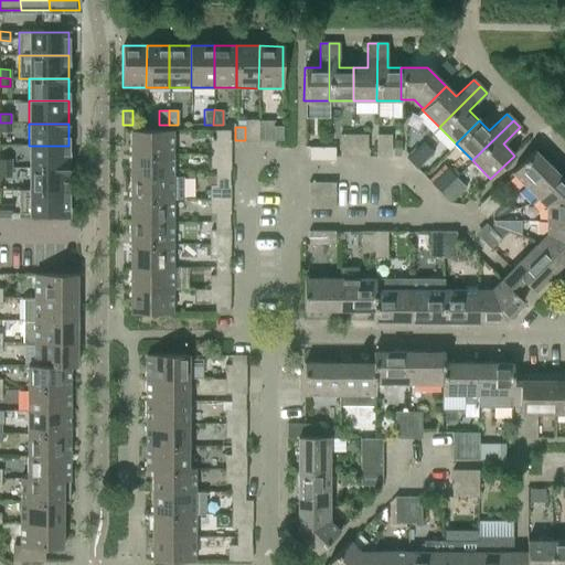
[(283,141),(283,127),(272,127),(272,140),(283,141)]
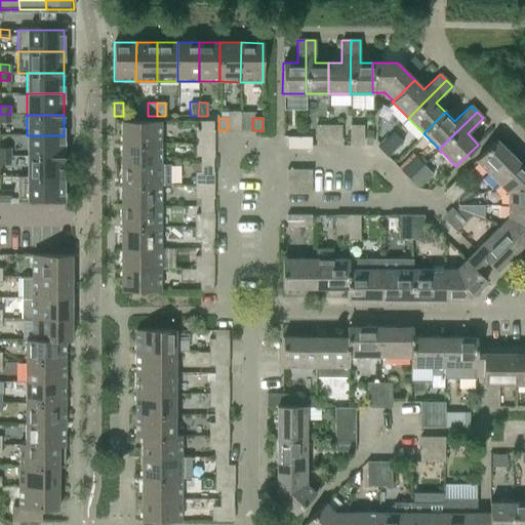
[(121,144),(160,144),(160,121),(121,121),(121,144)]
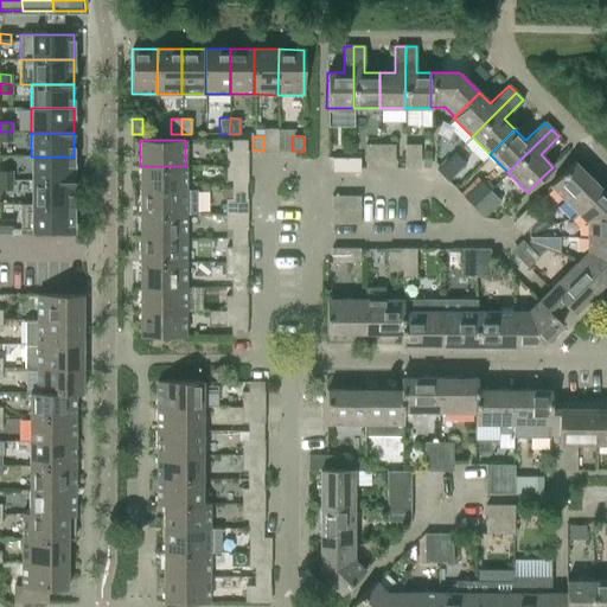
[(231,152),(247,152),(247,141),(231,140),(231,152)]
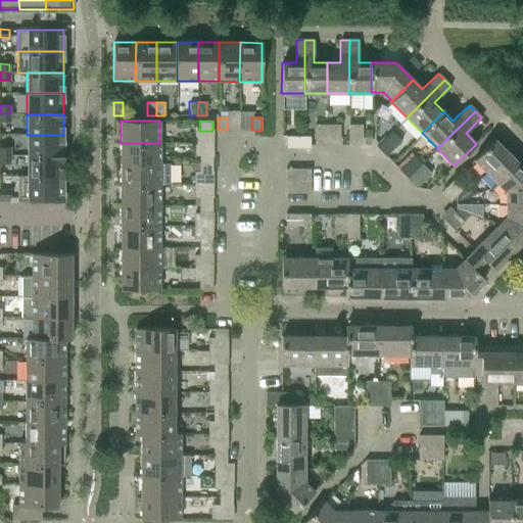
[(401,140),(393,131),(376,147),(385,156),(401,140)]
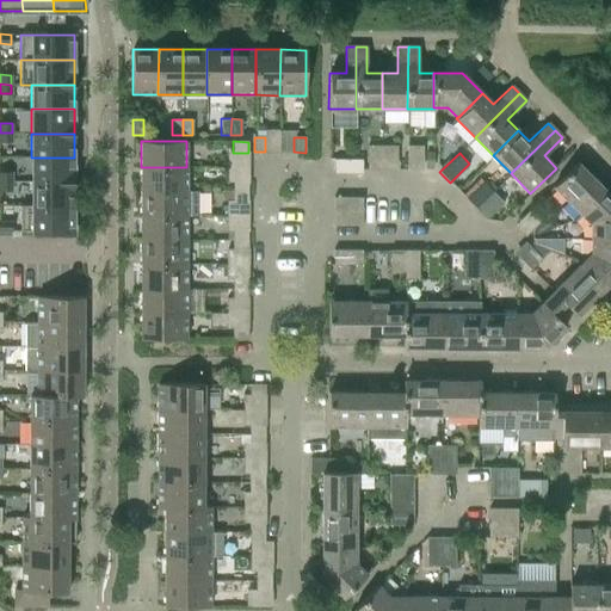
[(31,181),(62,181),(74,181),(74,158),(62,158),(31,158),(31,181)]
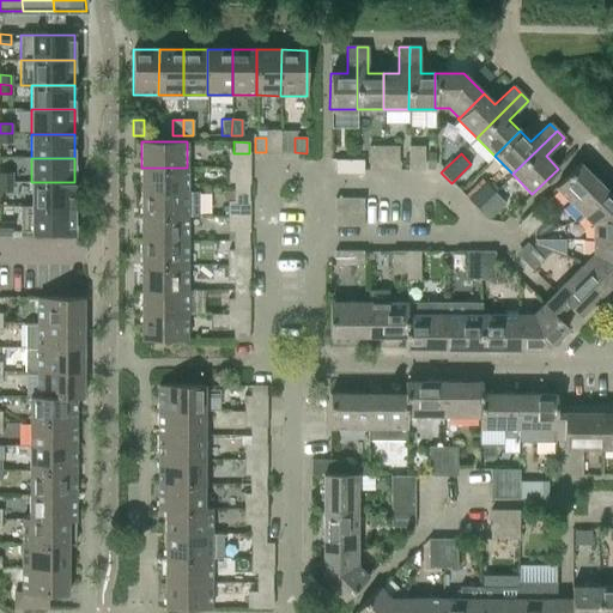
[(363,161),(357,161),(334,159),(334,174),(363,175),(363,161)]
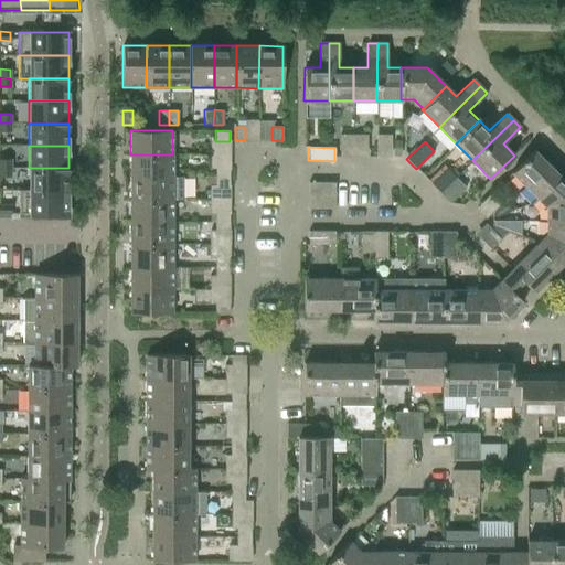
[(536,199),(560,177),(534,151),(511,173),(536,199)]
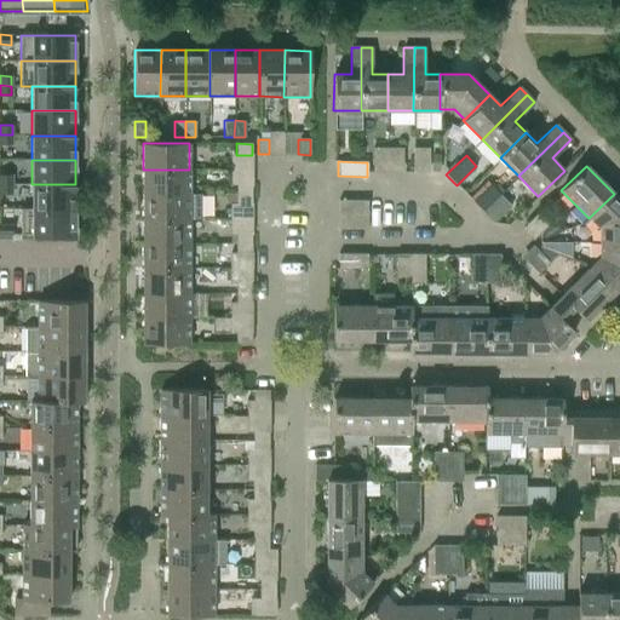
[(189,194),(189,170),(143,170),(143,194),(189,194)]
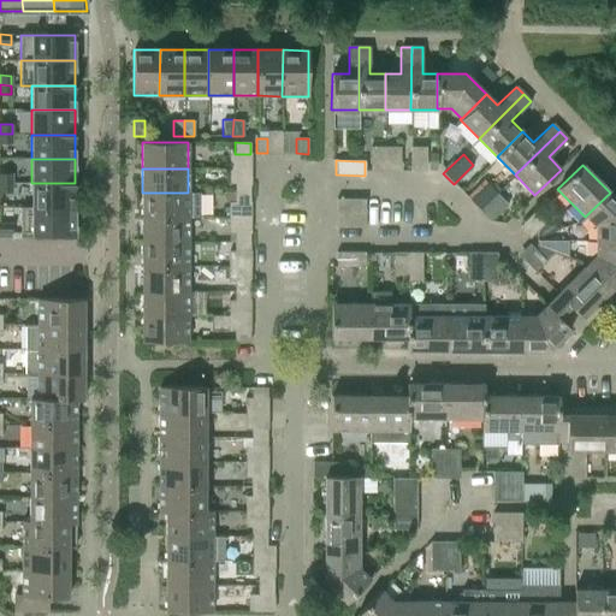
[(0,183),(12,183),(12,173),(0,173),(0,183)]
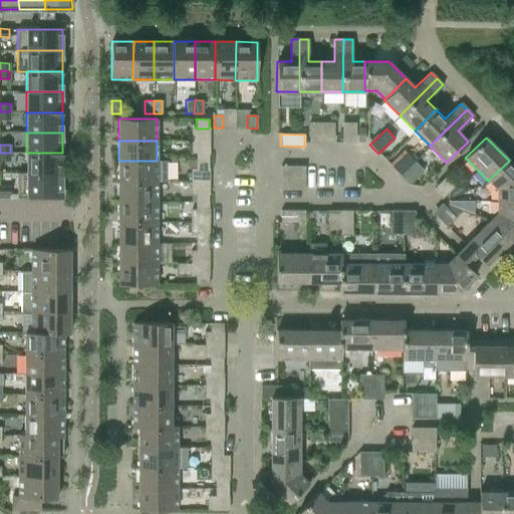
[(415,161),(406,152),(391,167),(400,176),(415,161)]
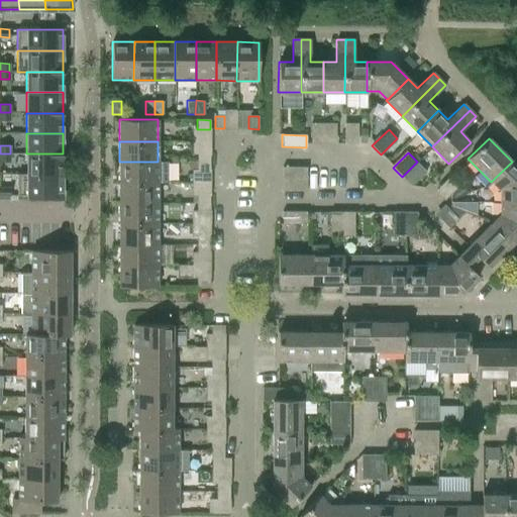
[(26,175),(56,175),(63,175),(63,153),(53,153),(26,153),(26,174),(26,175)]
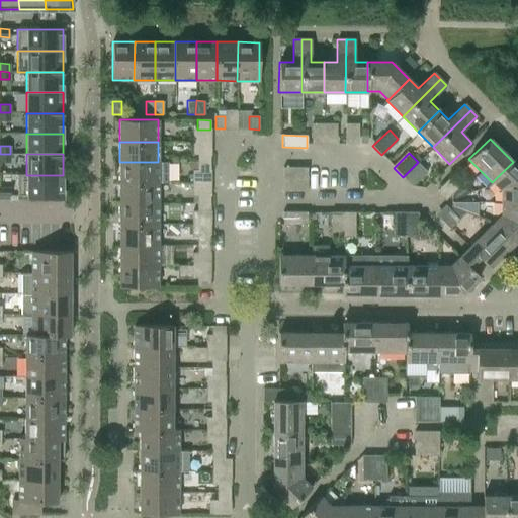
[(197,154),(197,162),(210,162),(210,154),(197,154)]
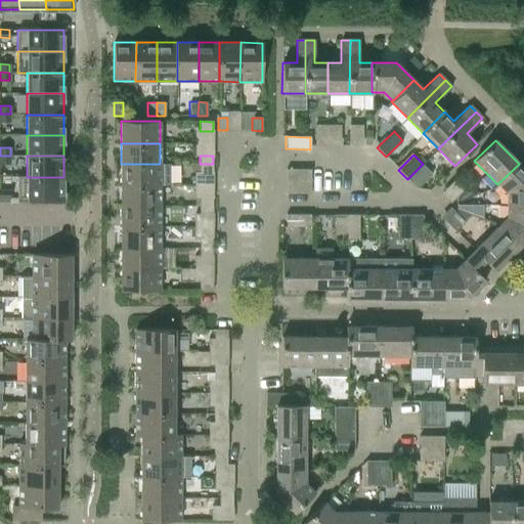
[(160,184),(170,184),(170,164),(160,164),(121,164),(121,185),(160,185),(160,184)]
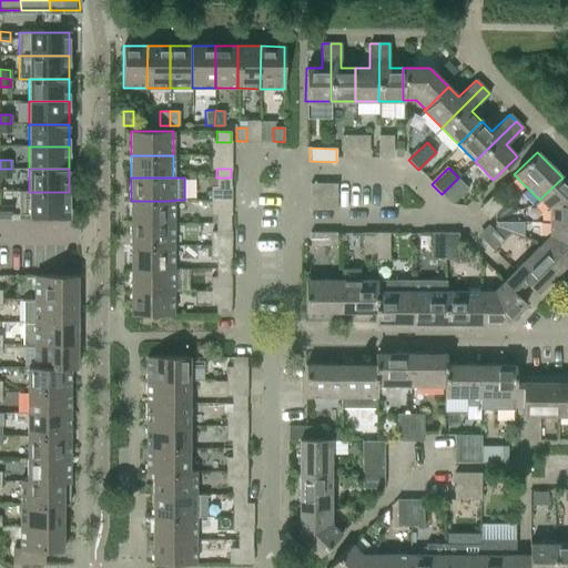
[(216,188),(231,188),(231,178),(216,178),(216,188)]
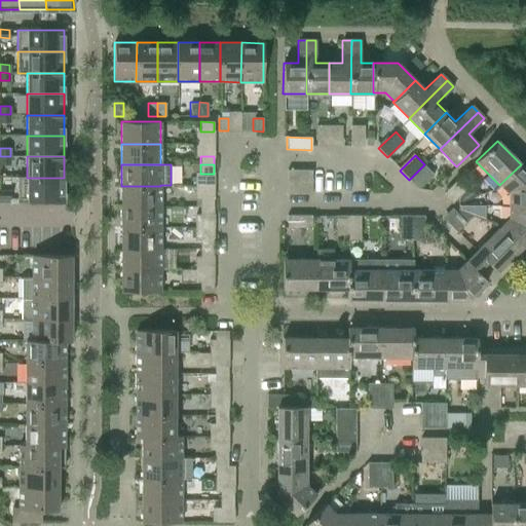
[(435,174),(425,164),(410,180),(419,189),(435,174)]
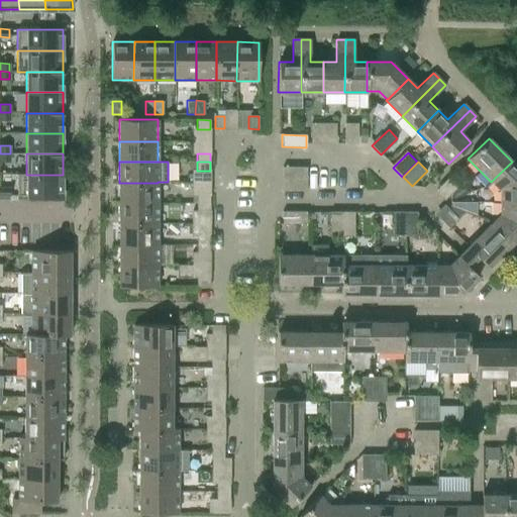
[(500,203),(516,202),(516,167),(512,162),(491,182),(500,190),(500,203)]
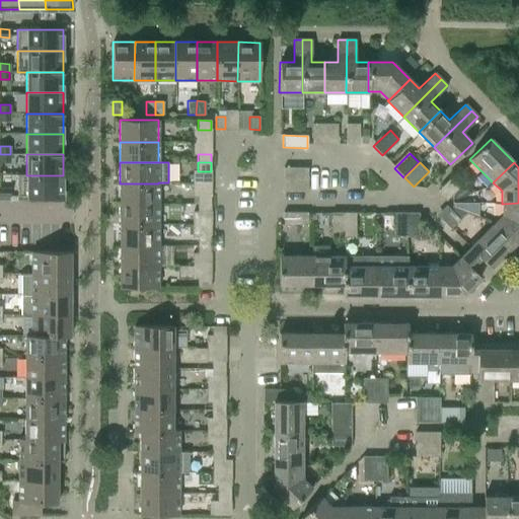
[(283,179),(307,179),(307,167),(283,167),(283,179)]
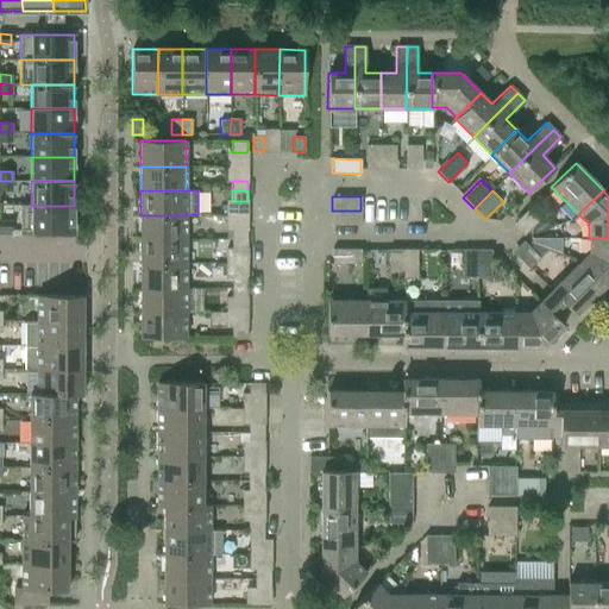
[(74,206),(66,206),(31,206),(31,205),(20,205),(20,231),(55,231),(55,233),(74,233),(74,206)]
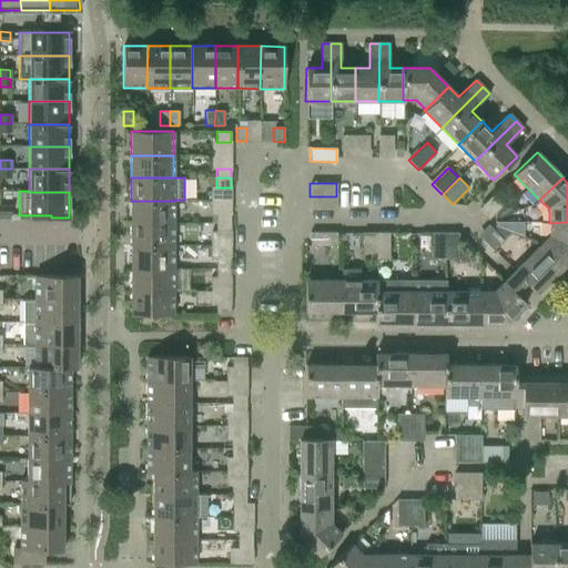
[(336,196),(310,196),(310,210),(336,210),(336,196)]
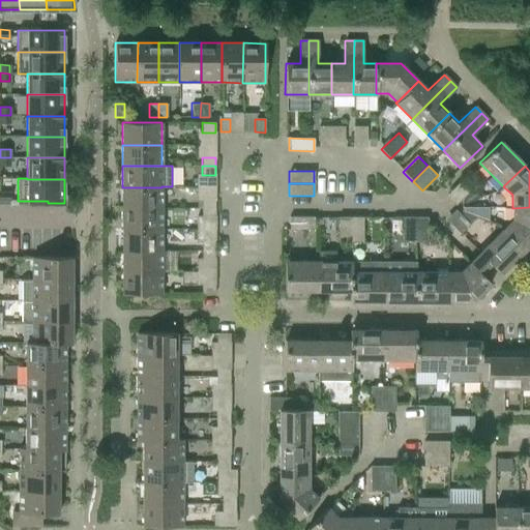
[(162,208),(162,187),(122,187),(122,208),(162,208)]
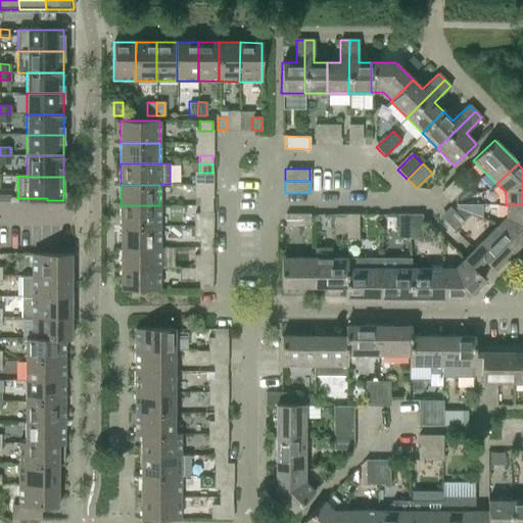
[(0,197),(10,198),(10,190),(0,189),(0,197)]
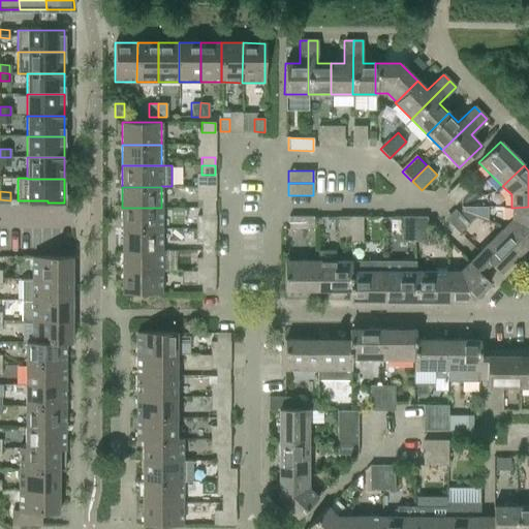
[(201,199),(201,208),(214,208),(215,199),(201,199)]
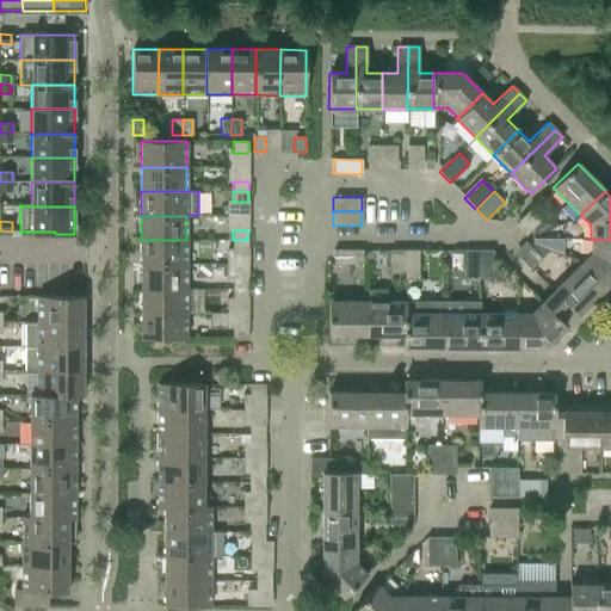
[(591,254),(580,264),(604,288),(610,281),(610,239),(591,240),(591,254)]
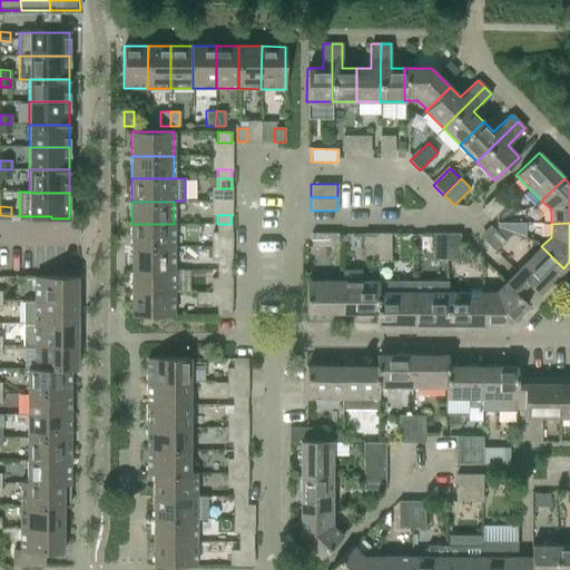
[(174,247),(174,224),(131,224),(131,246),(174,247)]
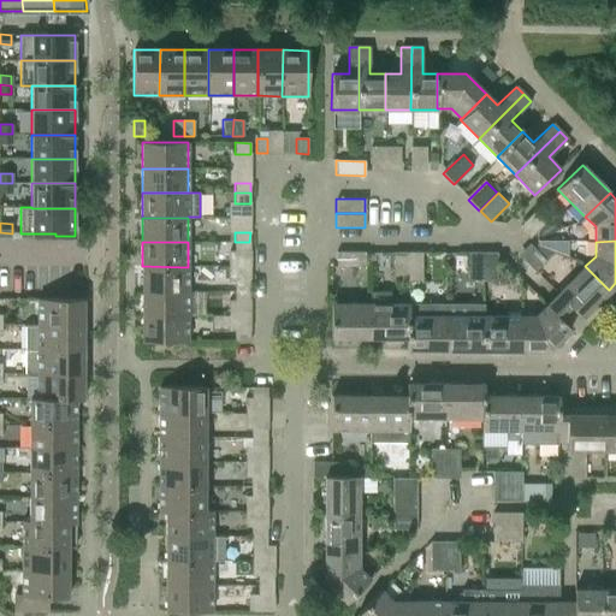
[(249,242),(235,242),(235,253),(249,253),(249,242)]
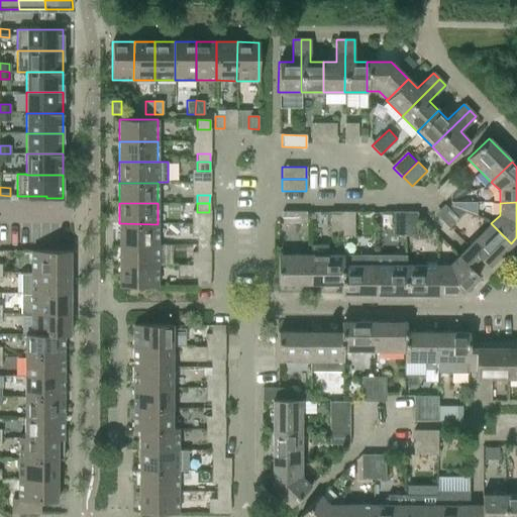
[(306,212),(282,211),(282,223),(306,224),(306,212)]
